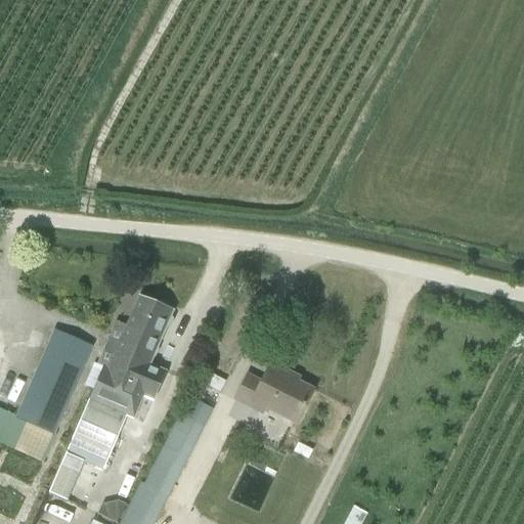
[(116,321),(97,361),(96,365),(124,377),(155,304),(138,297),(126,325),(116,321)]
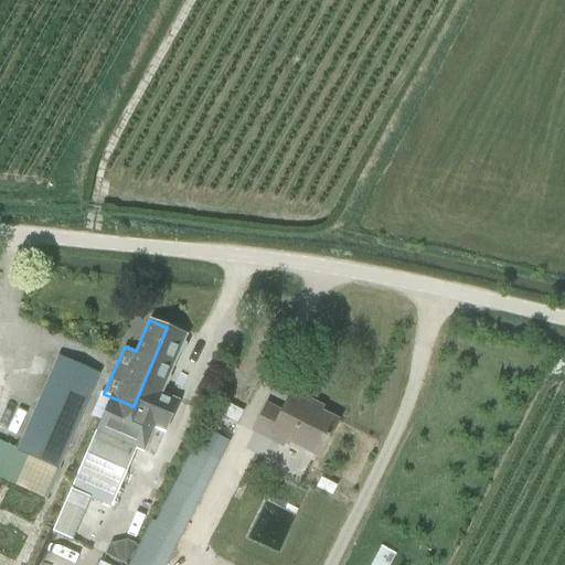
[(184,336),(167,328),(134,406),(169,420),(177,401),(160,394),(184,336)]
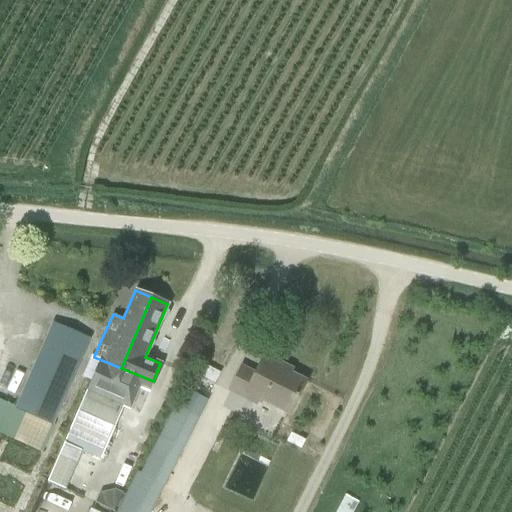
[(53,424),(89,340),(52,323),(15,407),(0,400),(0,434),(40,452),(53,424)]
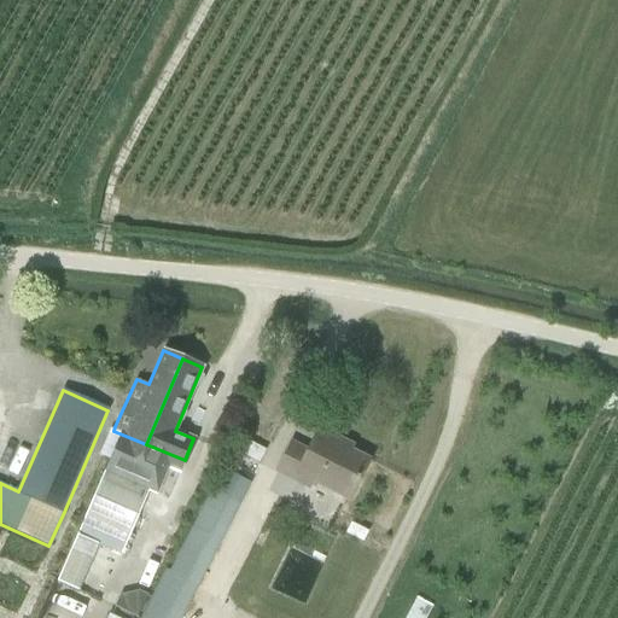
[(185,460),(146,444),(114,431),(110,429),(99,455),(109,459),(77,535),(121,553),(149,491),(156,494),(168,467),(179,472),(185,460)]
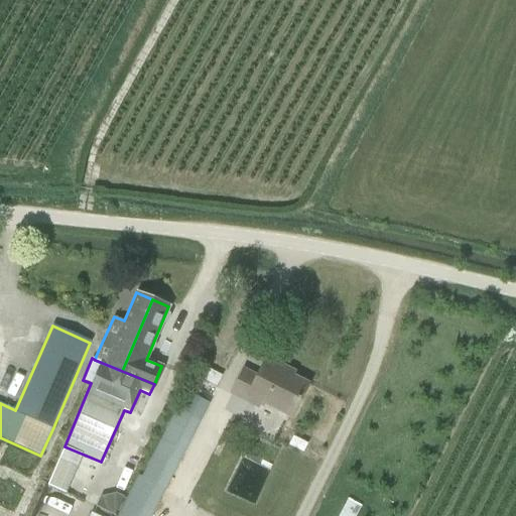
[(248,398),(289,419),(307,384),(285,373),(287,369),(266,358),(257,376),(244,370),(231,396),(246,403),(248,398)]
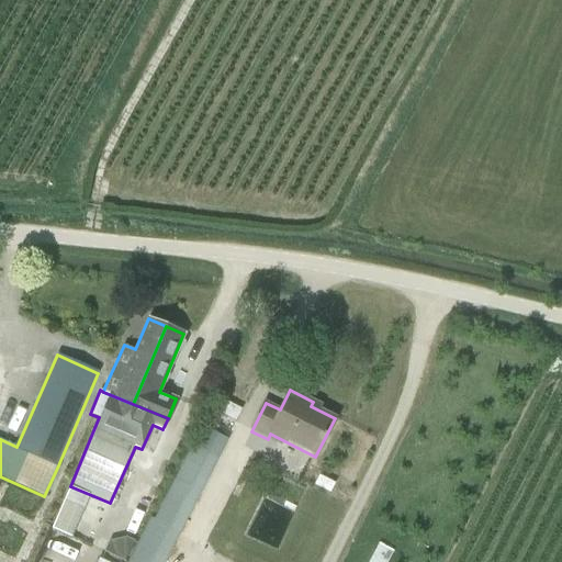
[(222,398),(215,409),(237,422),(243,409),(222,398)]
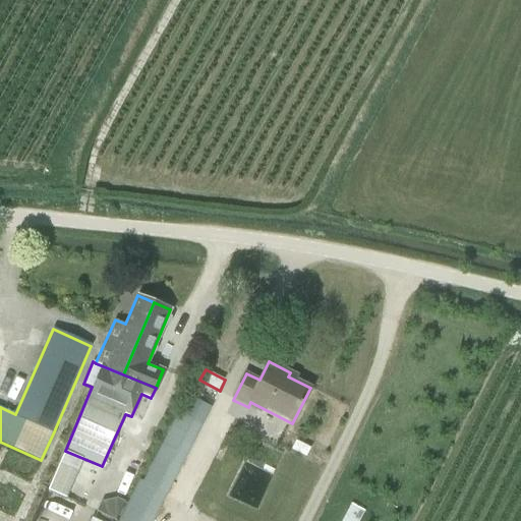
[(129,499),(118,520),(153,520),(203,424),(211,408),(187,396),(178,412),(141,482),(138,481),(129,499)]
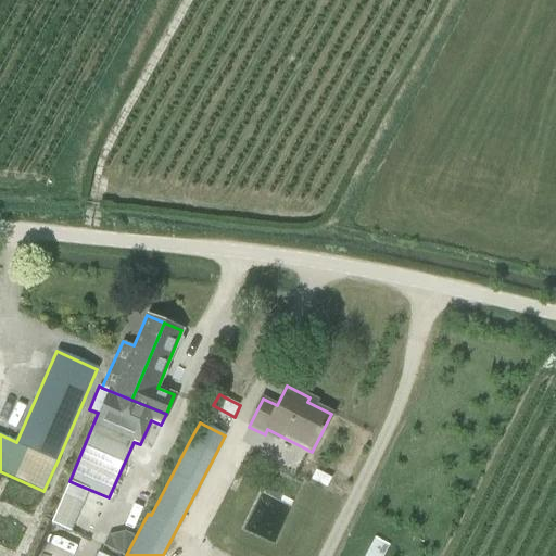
[(85,500),(64,491),(50,523),(72,532),(85,500)]
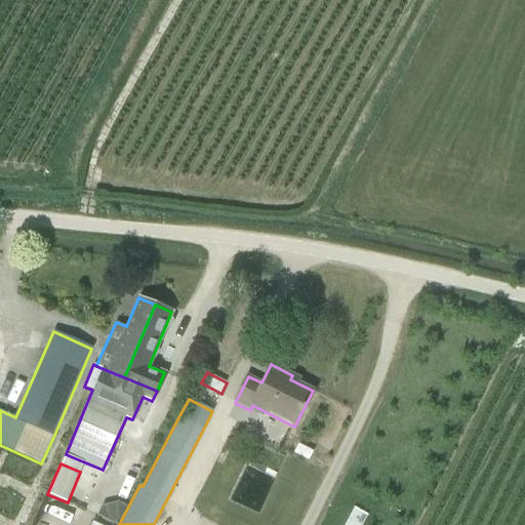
[(361,524),(367,513),(355,507),(347,524),(361,524)]
